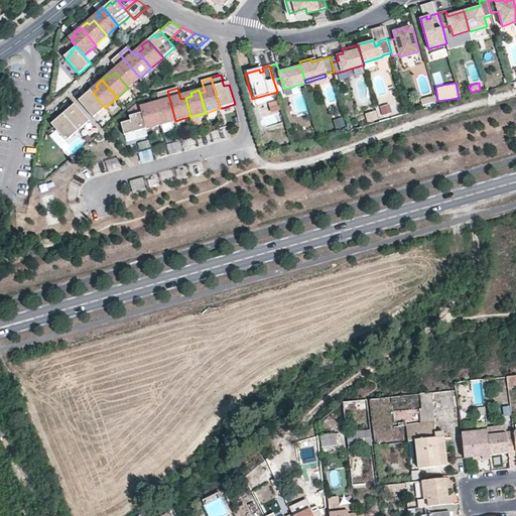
[(175,121),(167,91),(157,93),(159,101),(160,104),(156,106),(161,125),(168,123),(175,121)]
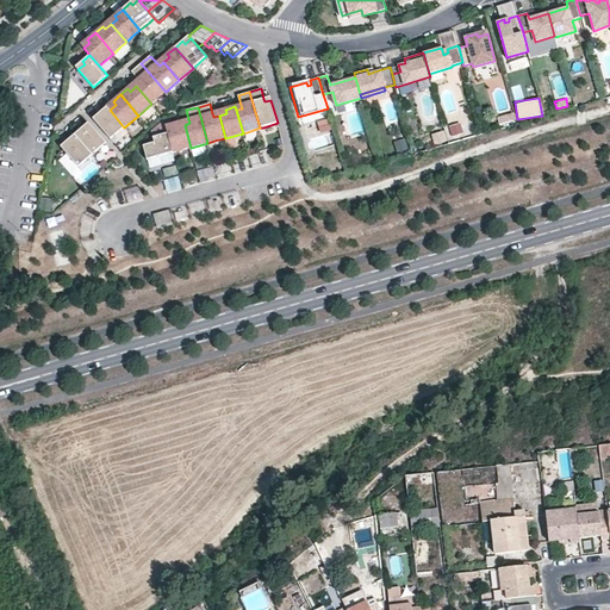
[(124,128),(110,110),(104,114),(101,112),(93,118),(111,139),(124,128)]
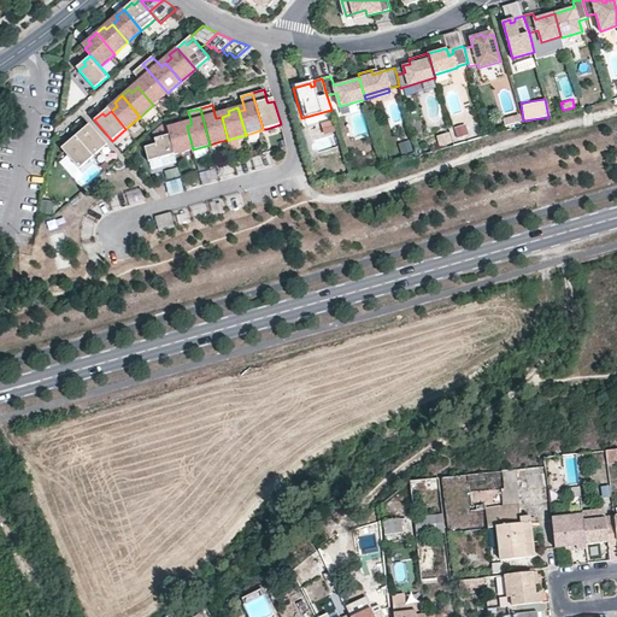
[(518,122),(517,116),(503,119),(505,125),(518,122)]
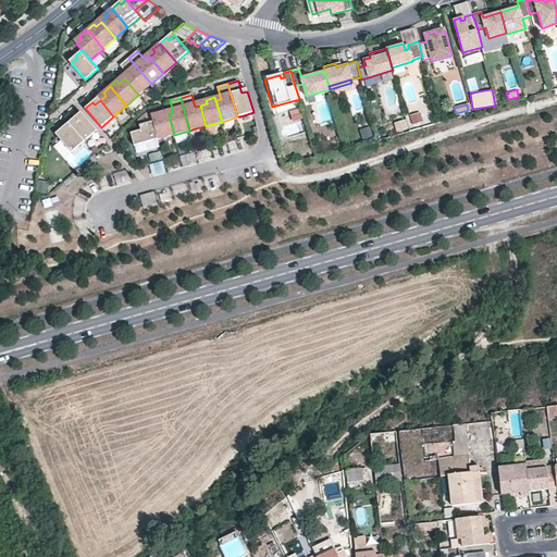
[(298,107),(287,110),(292,121),(301,119),(298,107)]
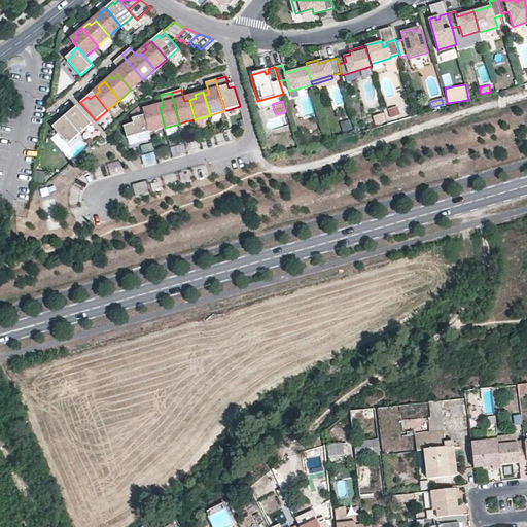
[(396,105),(386,108),(389,118),(399,114),(396,105)]
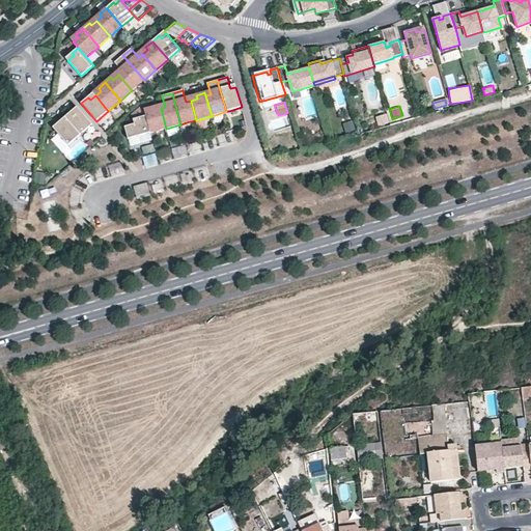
[(166,129),(161,109),(154,111),(152,108),(144,110),(150,133),(160,131),(166,129)]
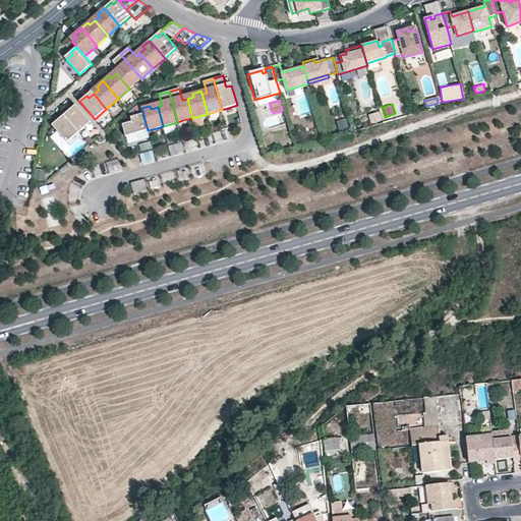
[(91,122),(77,107),(72,112),(70,109),(64,115),(79,132),(91,122)]
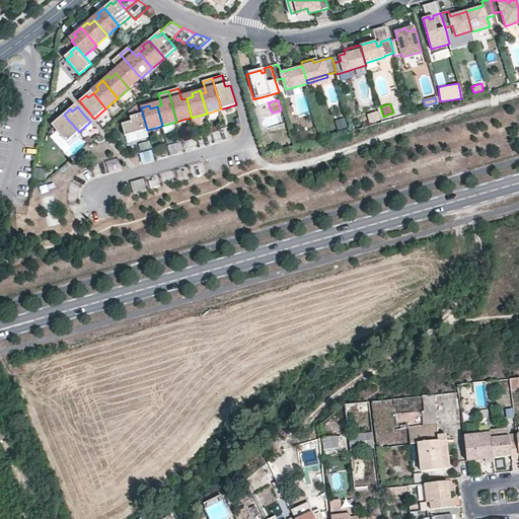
[(376,110),(357,117),(360,125),(379,119),(376,110)]
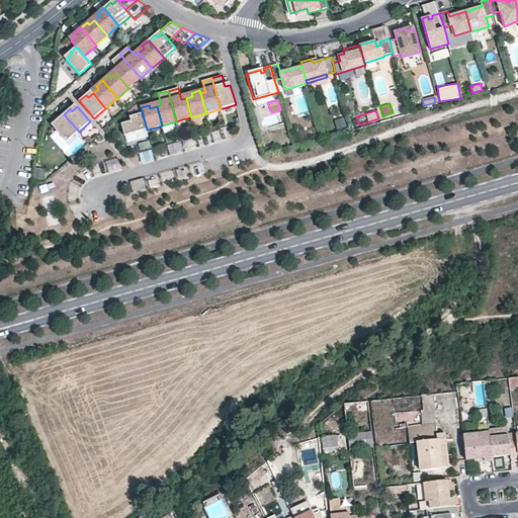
[(147,130),(143,113),(130,116),(132,121),(121,124),(125,136),(131,135),(147,130)]
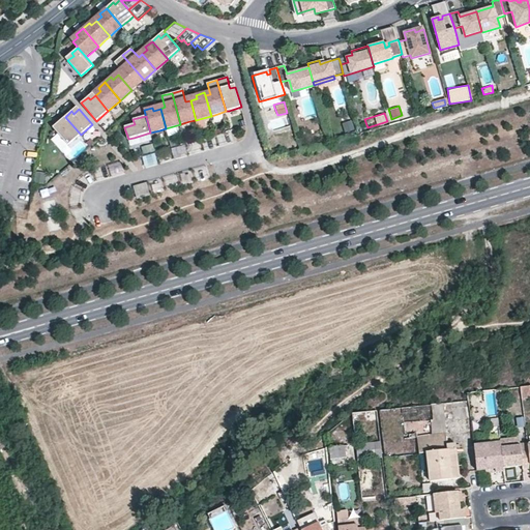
[(81,135),(65,117),(58,123),(60,125),(55,129),(68,145),(81,135)]
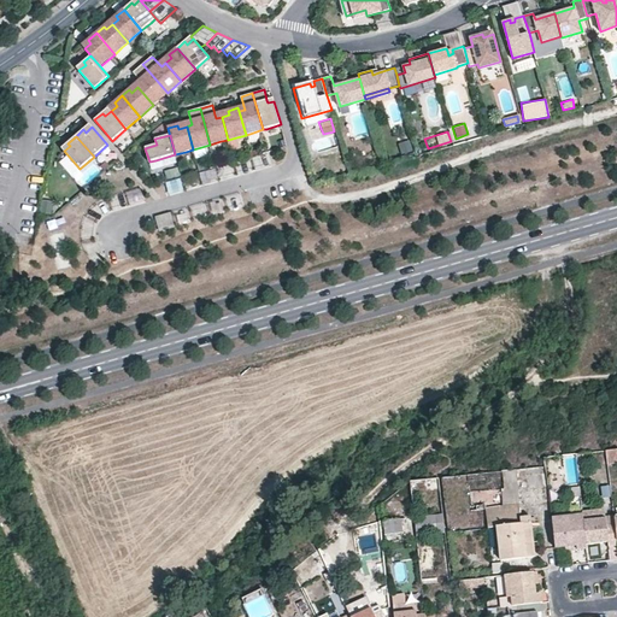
[(399,142),(401,152),(411,150),(409,140),(399,142)]
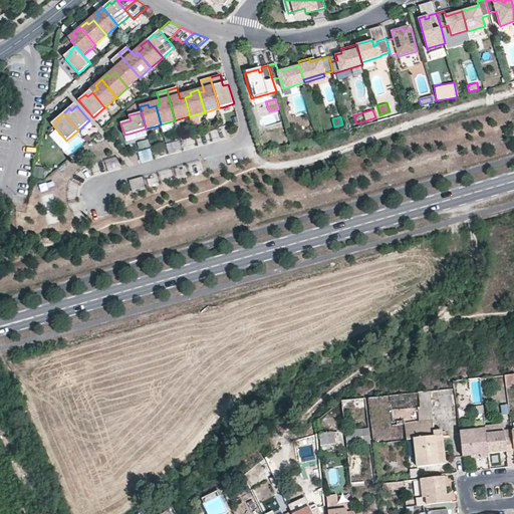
[(55,143),(61,138),(55,130),(48,135),(55,143)]
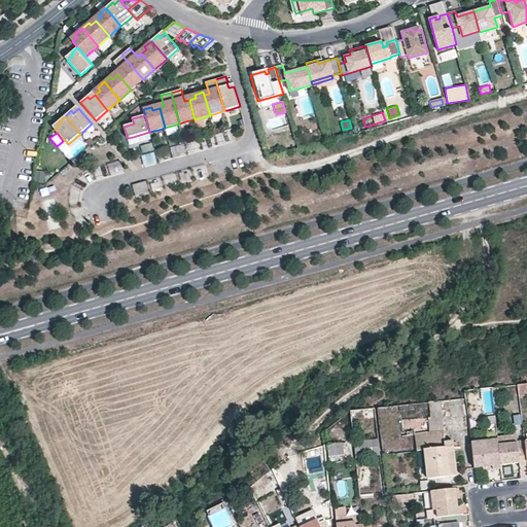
[(150,143),(140,145),(141,151),(152,149),(150,143)]
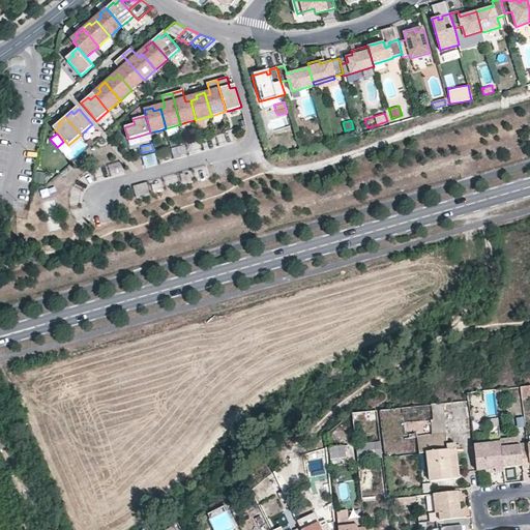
[(181,145),(171,148),(173,155),(183,152),(181,145)]
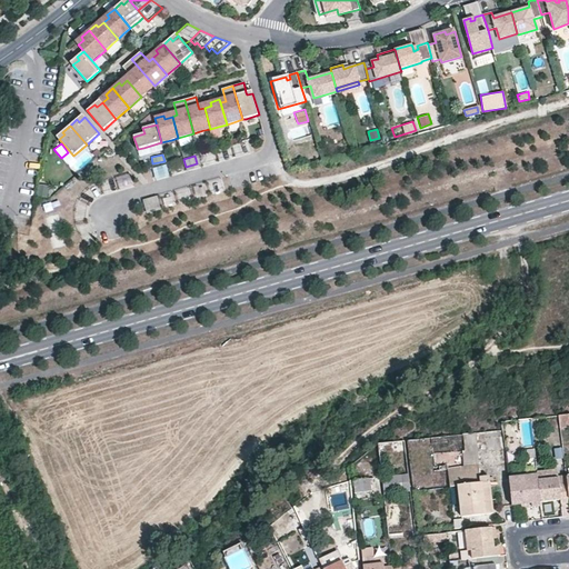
[(136,187),(131,172),(116,177),(119,191),(136,187)]
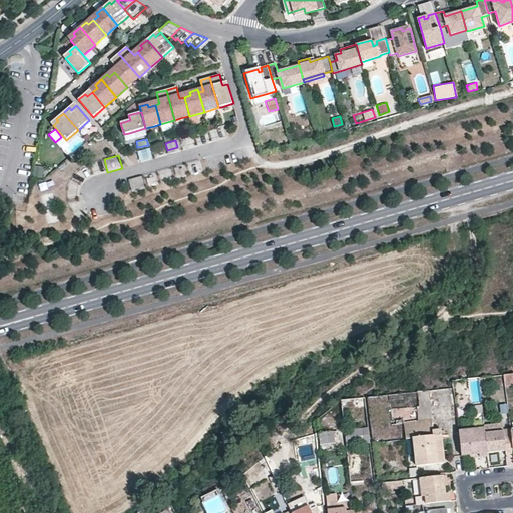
[(107,172),(104,159),(89,163),(93,176),(94,175),(107,172)]
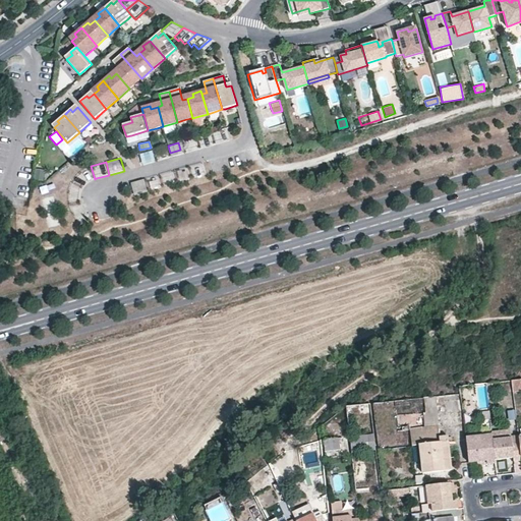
[(208,174),(204,162),(189,166),(192,178),(208,174)]
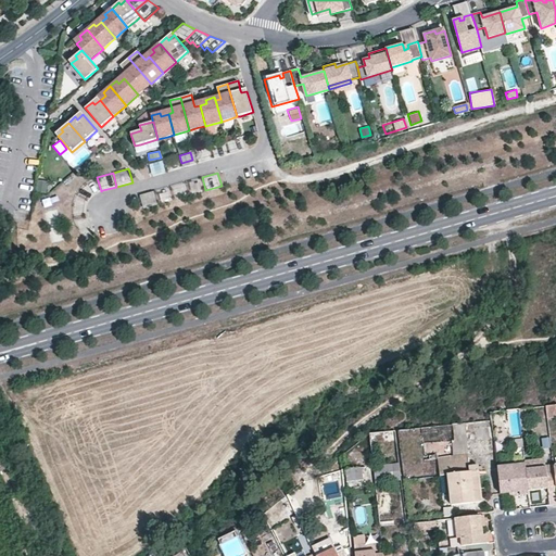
[(101,191),(97,177),(96,178),(93,179),(91,180),(89,181),(87,184),(85,185),(83,187),(81,188),(79,190),(78,192),(77,193),(89,201),(90,199),(92,196),(95,194),(98,192),(100,191),(101,191)]
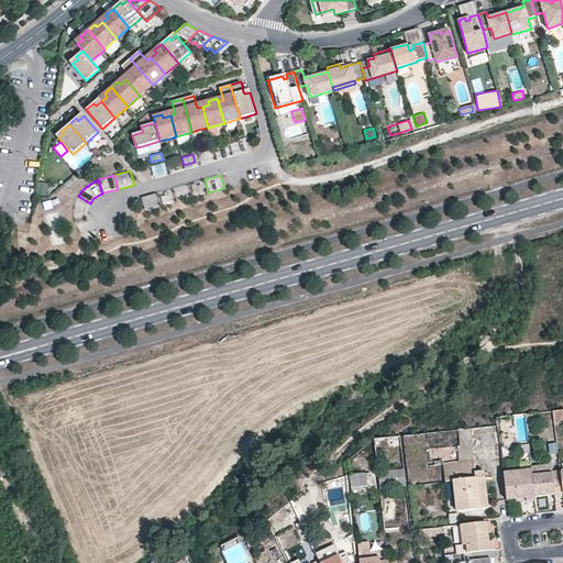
[(208,192),(205,179),(189,185),(192,198),(208,192)]
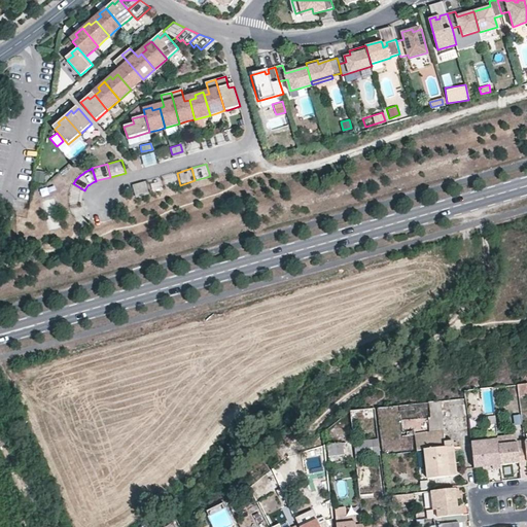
[(180,185),(177,173),(162,177),(165,189),(180,185)]
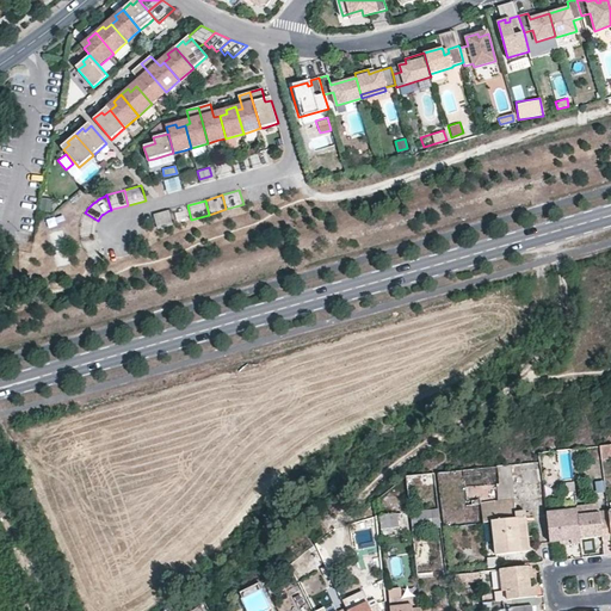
[(191,220),(187,205),(171,210),(174,224),(191,220)]
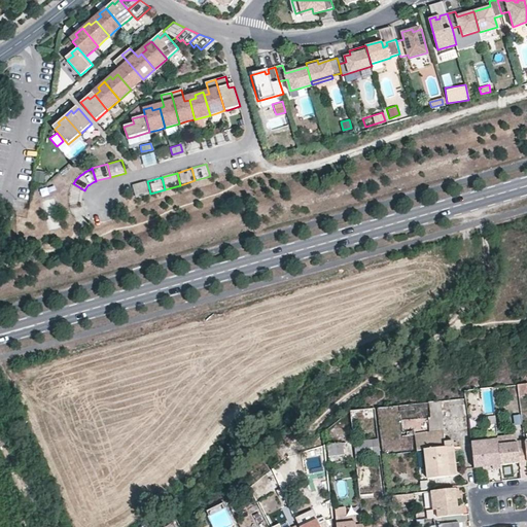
[(150,194),(147,181),(132,185),(136,198),(150,194)]
